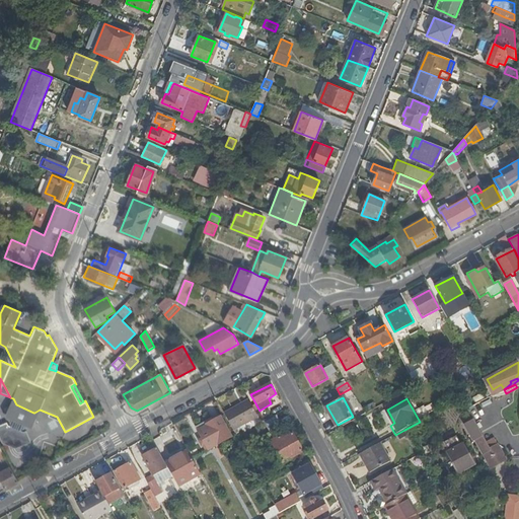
[(248,400),(224,414),(233,431),(257,417),(248,400)]
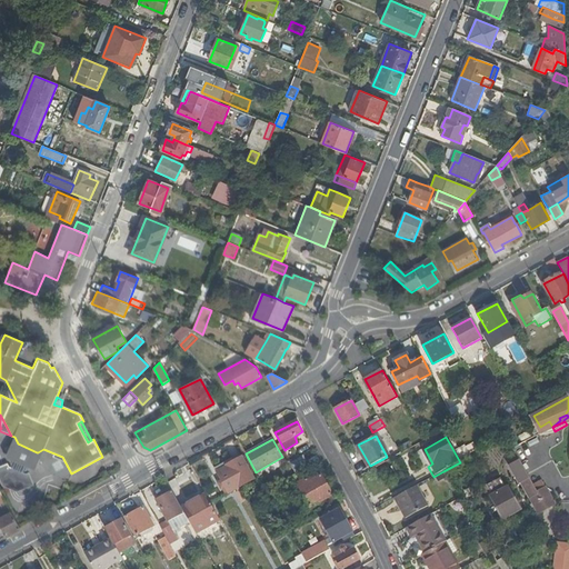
[(16,445),(29,469),(42,465),(37,452),(18,443),(16,445)]
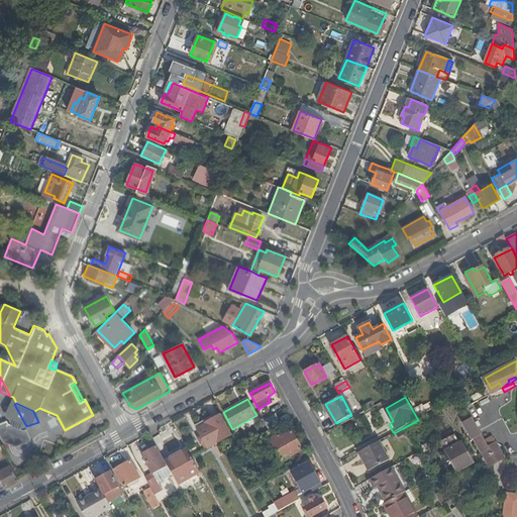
[(23,427),(26,426),(14,404),(5,408),(10,422),(23,427)]
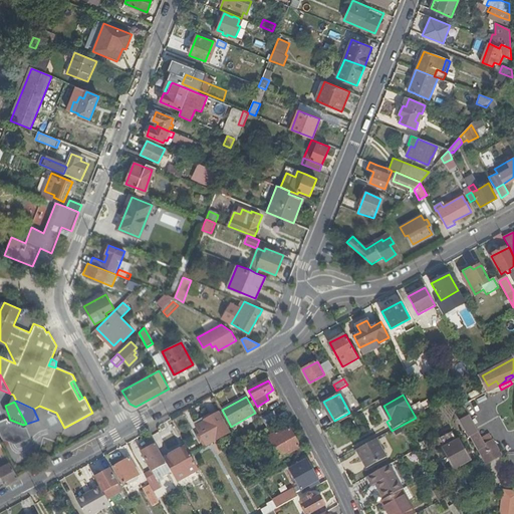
[(391,419),(383,406),(378,408),(387,422),(391,419)]
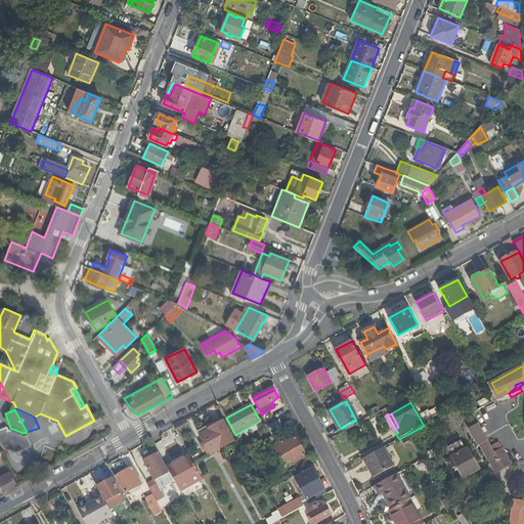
[(269,430),(273,437),(286,431),(281,423),(279,420),(268,426),(267,426),(269,430)]
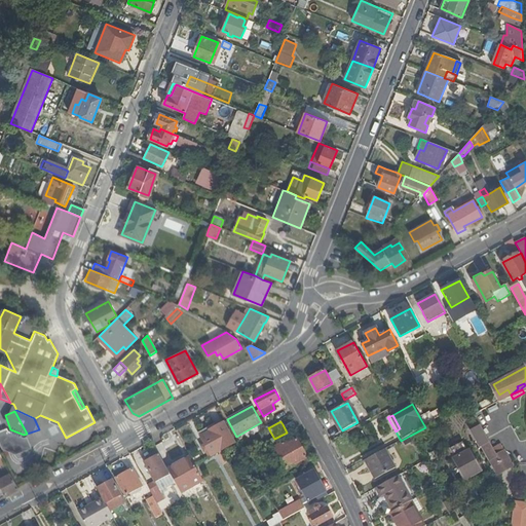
[(210,431),(200,437),(211,456),(234,443),(223,422),(216,426),(209,430),(210,431)]
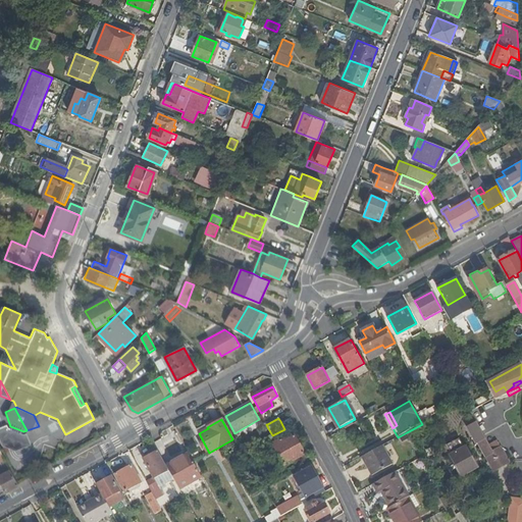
[(197,430),(199,433),(208,428),(207,427),(214,423),(213,421),(197,430)]
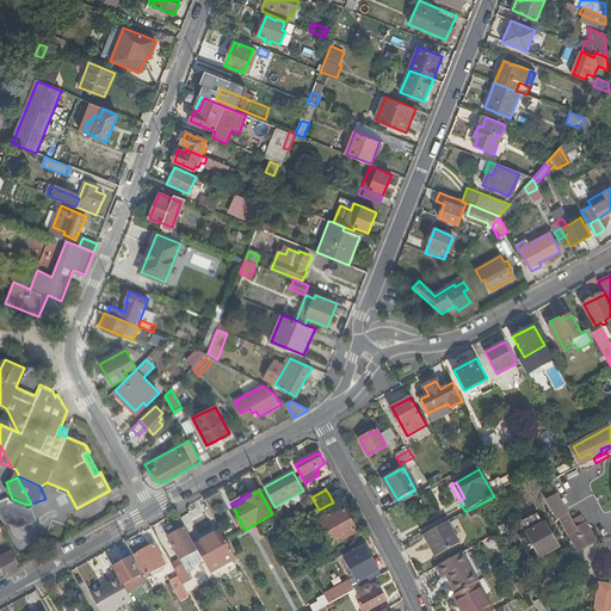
[(566,507),(561,500),(553,504),(578,551),(596,541),(586,524),(586,523),(585,524),(576,529),(575,525),(566,507)]
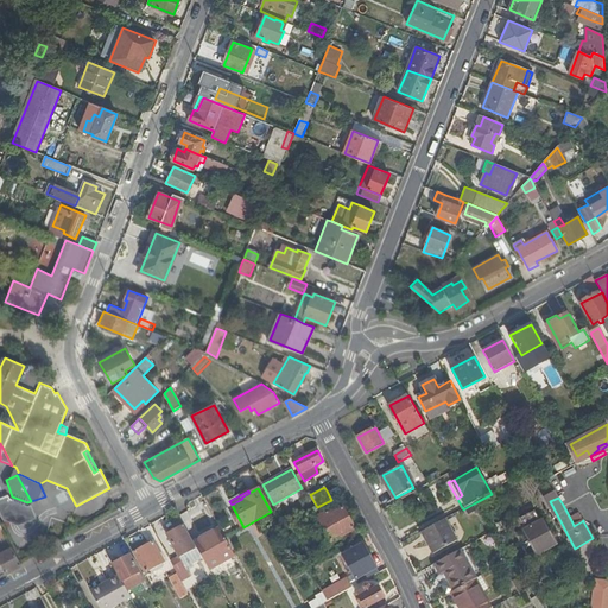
[(343,507),(334,513),(333,510),(318,517),(331,542),(355,529),(343,507)]
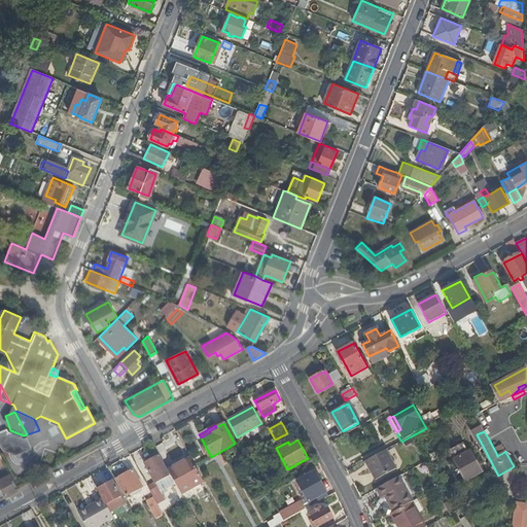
[(456,459),(454,461),(465,481),(482,471),(470,451),(468,452),(463,443),(451,450),(455,457),(456,459)]
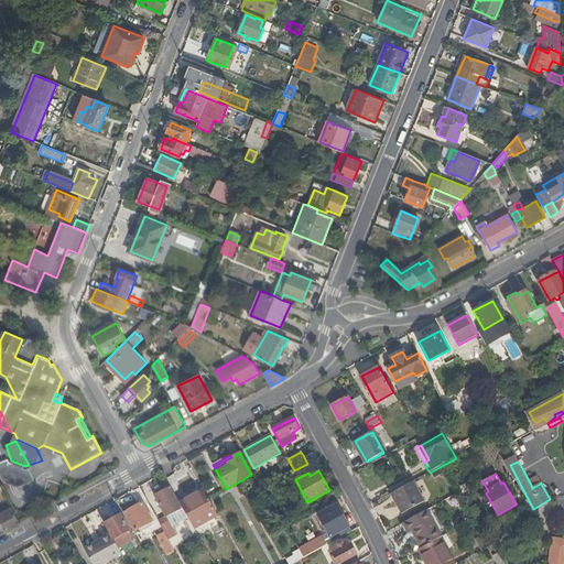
[(424,502),(413,481),(392,492),(397,499),(393,501),(401,516),(424,502)]
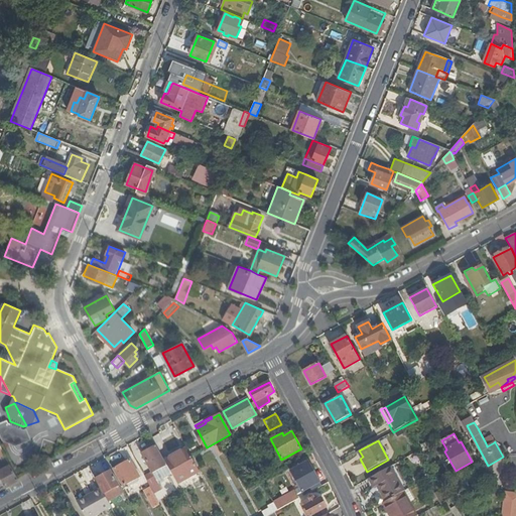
[(164,461),(156,445),(141,454),(151,473),(145,477),(153,491),(159,488),(157,483),(172,475),(164,461)]
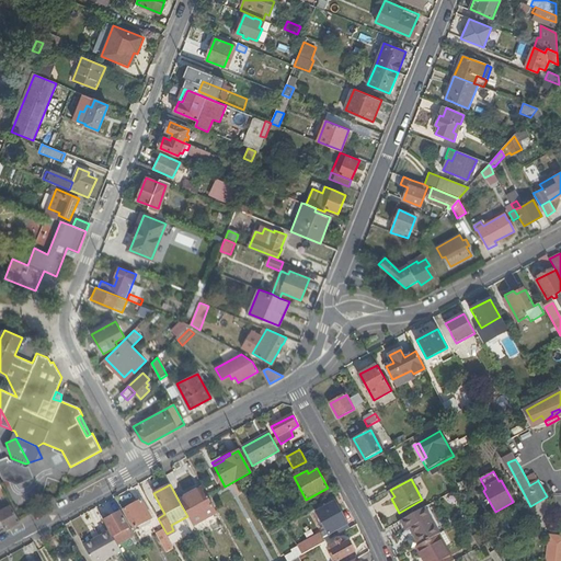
[(217,514),(203,488),(179,501),(187,516),(193,526),(217,514)]
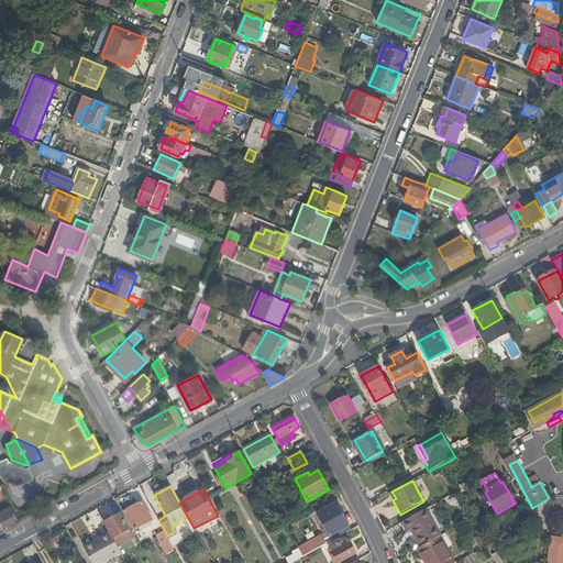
[(146,528),(145,525),(152,520),(142,503),(124,511),(135,530),(142,526),(143,529),(146,528)]
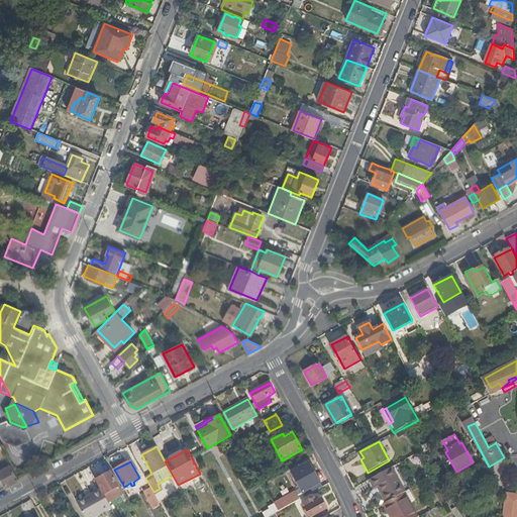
[(0,478),(5,488),(18,480),(9,462),(6,463),(8,467),(0,470),(0,478)]
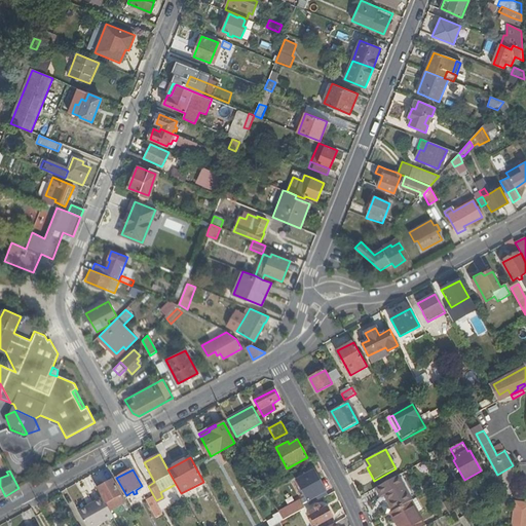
[(304,494),(306,498),(310,505),(329,495),(314,471),(297,481),(303,491),(300,493),(302,495),(304,494)]
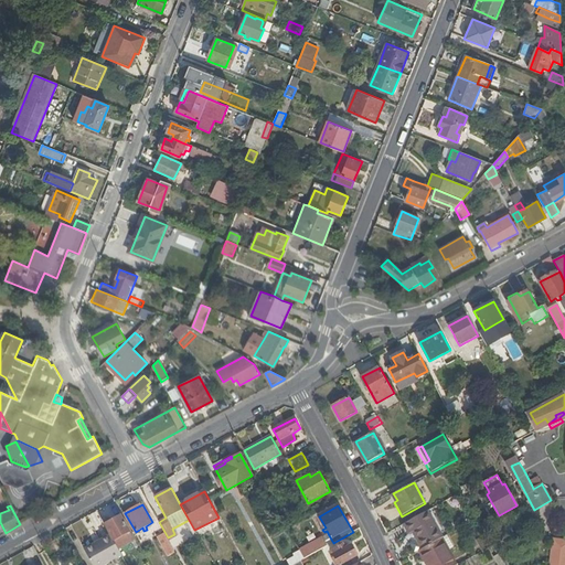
[(443,539),(446,536),(430,510),(427,512),(443,539)]
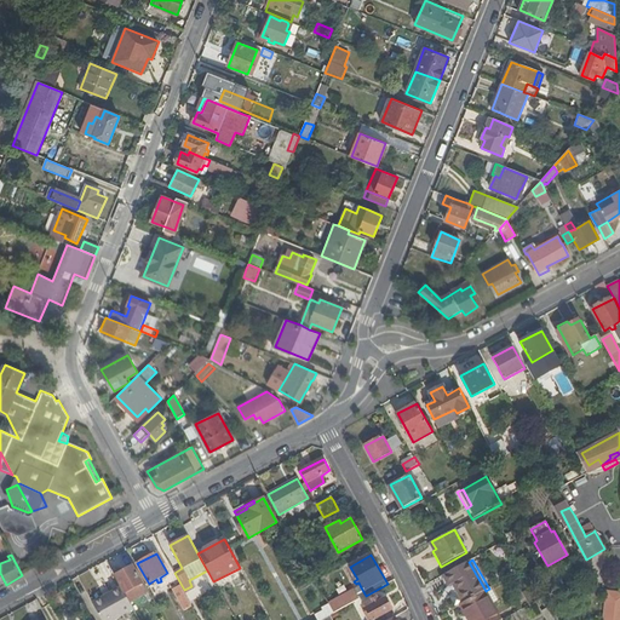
[(486,591),(469,562),(442,577),(449,587),(453,585),(463,603),(483,591),(486,591)]
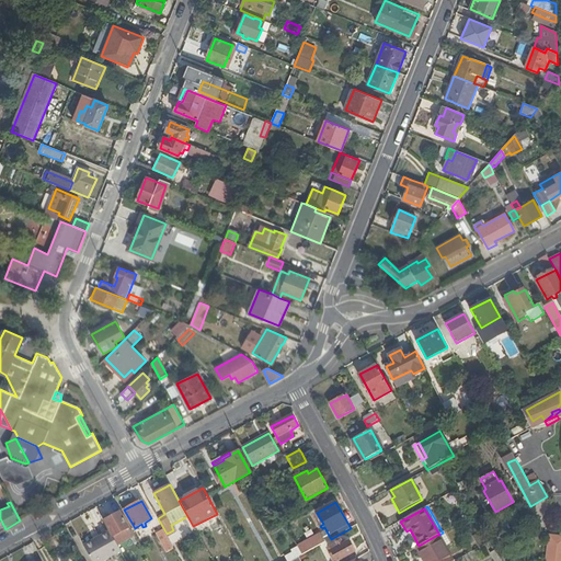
[(121,512),(104,521),(110,531),(117,545),(134,536),(121,512)]
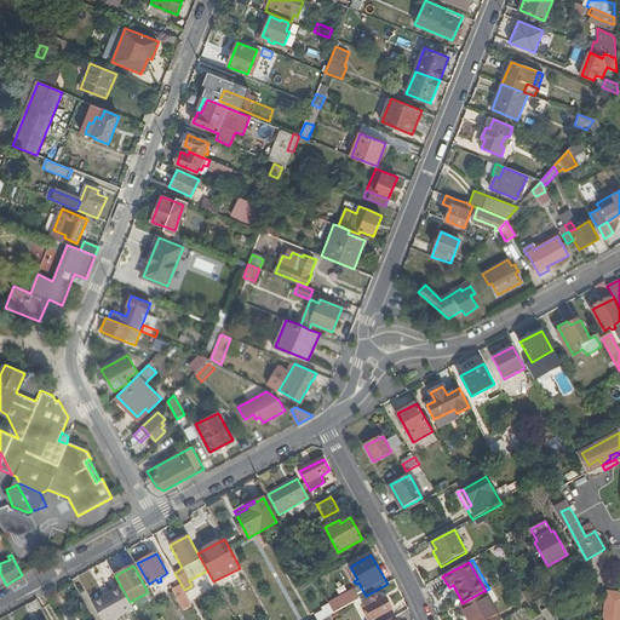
[(185,612),(193,608),(181,586),(173,590),(185,612)]
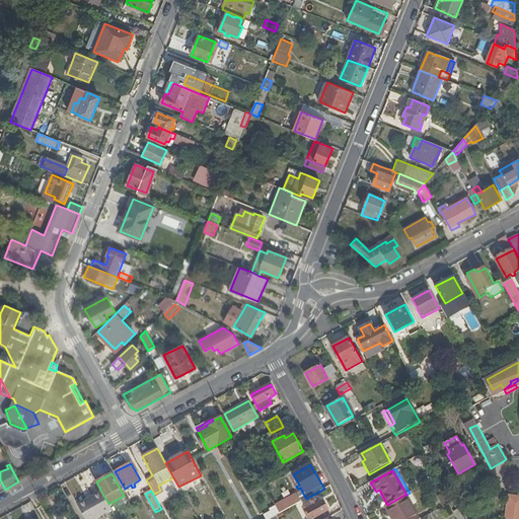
[(78,506),(85,518),(95,518),(112,511),(108,504),(101,492),(93,497),(93,498),(78,506)]
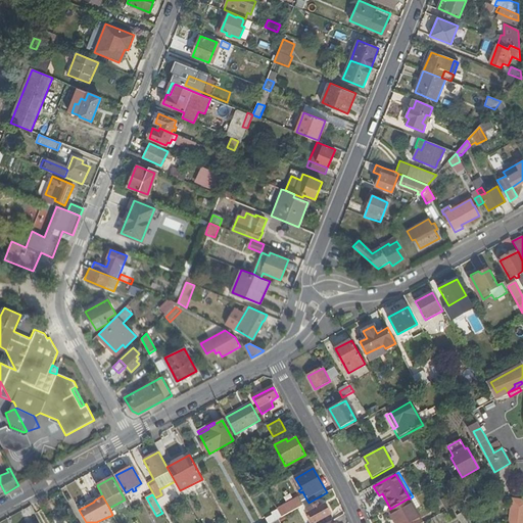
[(304,495),(278,511),(282,518),(308,503),(304,495)]
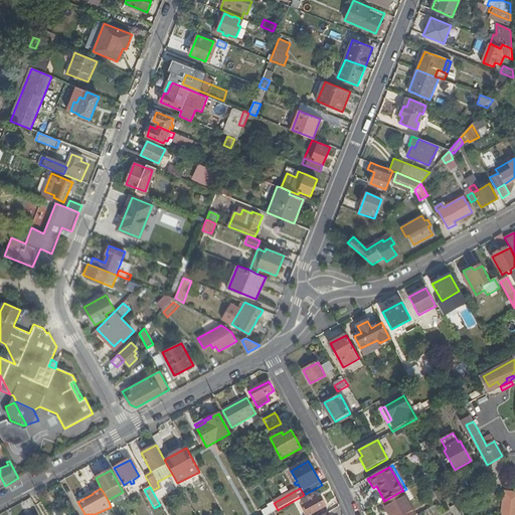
[(401,491),(407,502),(413,498),(407,488),(406,489),(403,491),(401,491)]
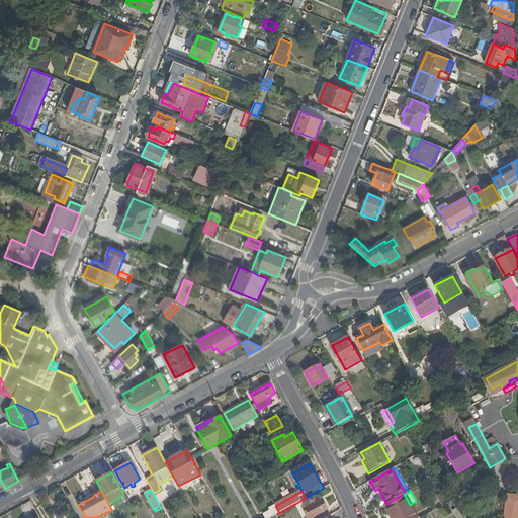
[(417,517),(410,505),(404,494),(386,504),(394,517),(417,517)]
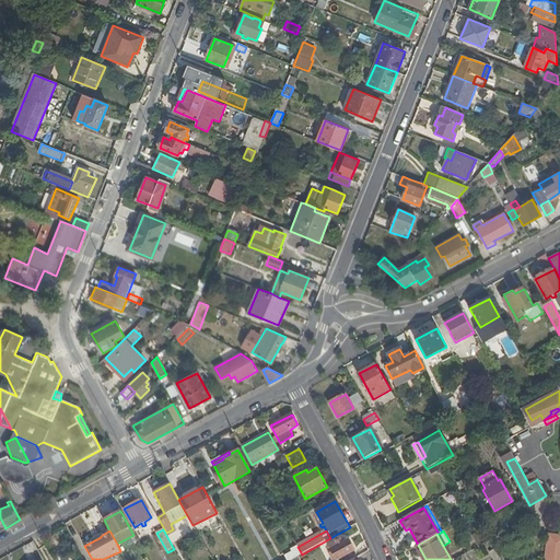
[(352,559),(356,558),(358,557),(352,548),(349,541),(342,545),(339,539),(337,538),(335,539),(335,541),(328,545),(335,559),(352,559)]
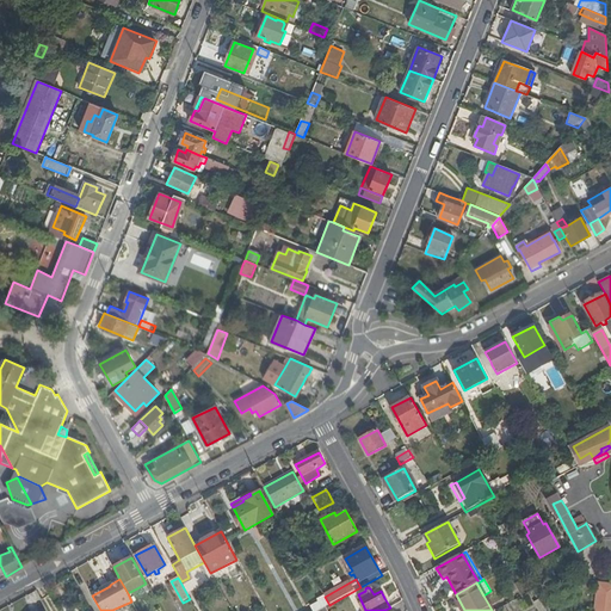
[(597,610),(598,610),(610,610),(610,587),(600,587),(597,610)]
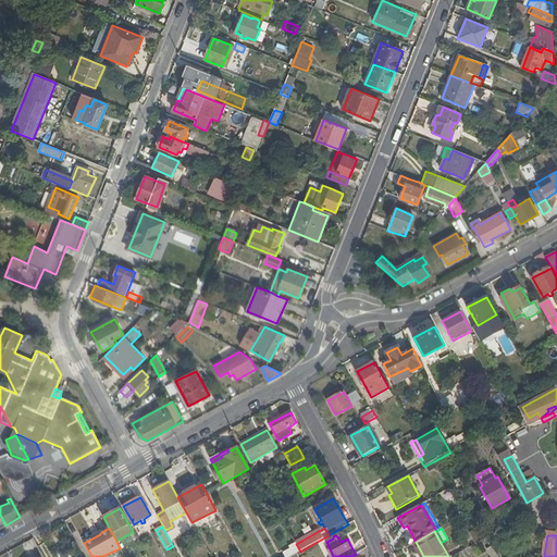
[(291,546),(295,554),(296,553),(300,552),(296,544),(291,546)]
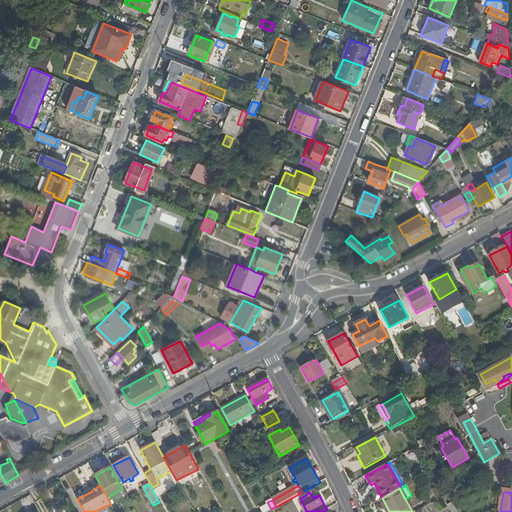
[(448,505),(452,511),(458,511),(453,502),(448,505)]
